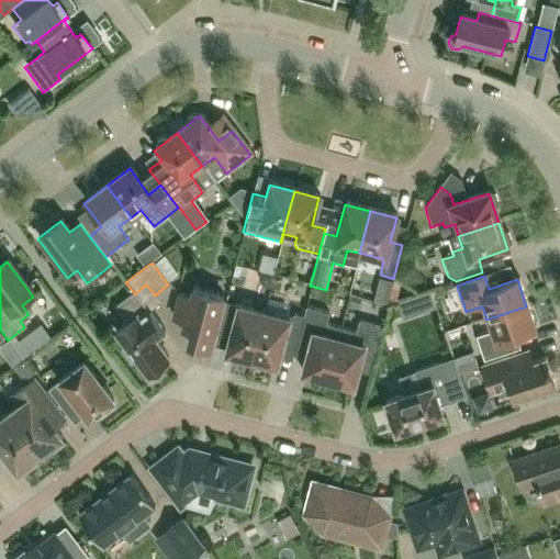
[(190,331),(187,344),(209,349),(222,298),(191,289),(189,299),(178,297),(172,320),(183,322),(181,328),(190,331)]
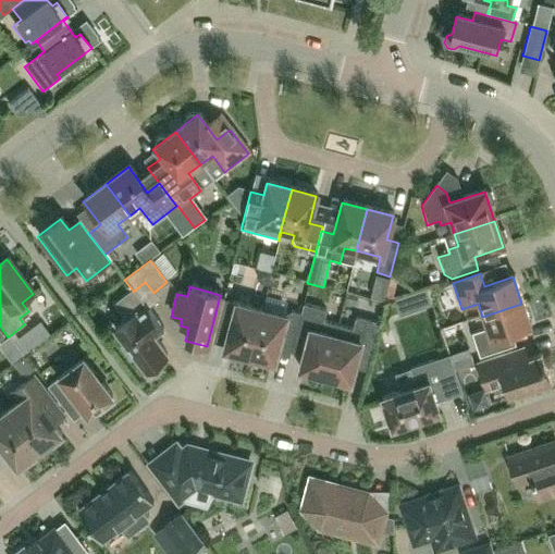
[(162,330),(133,292),(133,291),(114,305),(126,321),(113,330),(124,344),(120,348),(128,360),(133,357),(145,372),(149,369),(152,373),(164,364),(161,359),(165,356),(151,337),(162,330)]
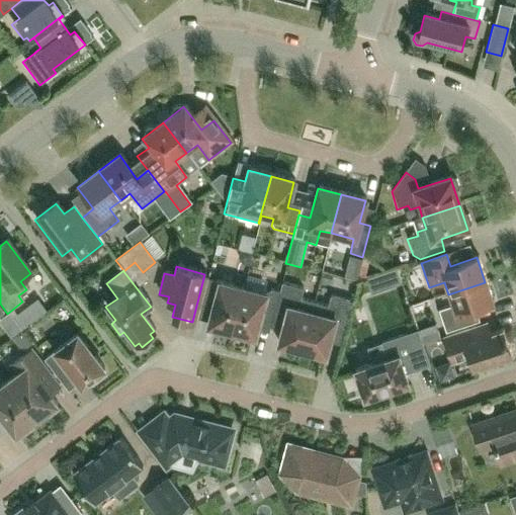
[(231,332),(242,289),(206,280),(199,307),(210,310),(206,326),(231,332)]
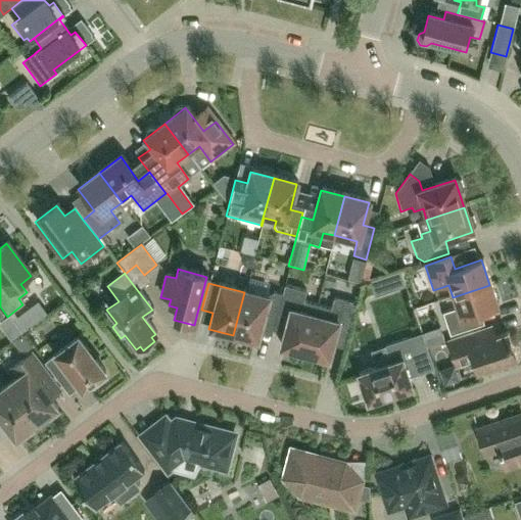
[(498,308),(489,285),(453,297),(457,310),(441,315),(450,337),(474,328),(470,316),(498,308)]
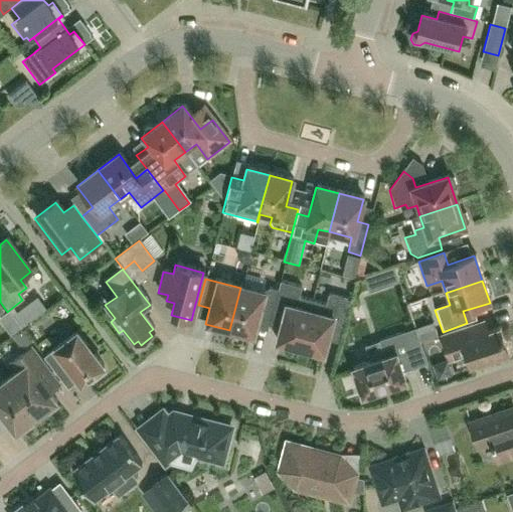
[(299,349),(311,304),(297,300),(300,290),(279,284),(276,293),(272,310),(283,313),(276,342),(299,349)]
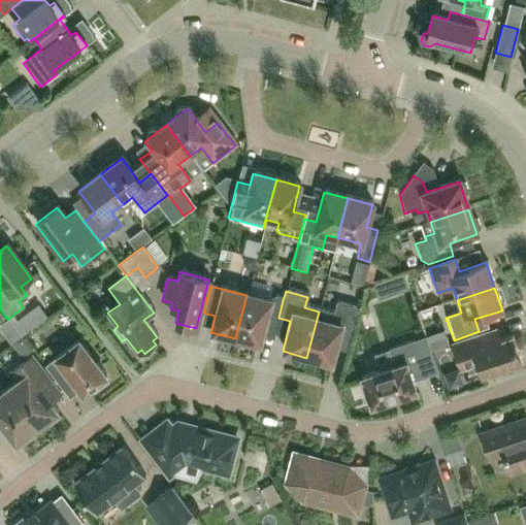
[(276,326),(278,318),(283,300),(270,297),(269,301),(247,295),(235,338),(259,345),(264,323),(276,326)]
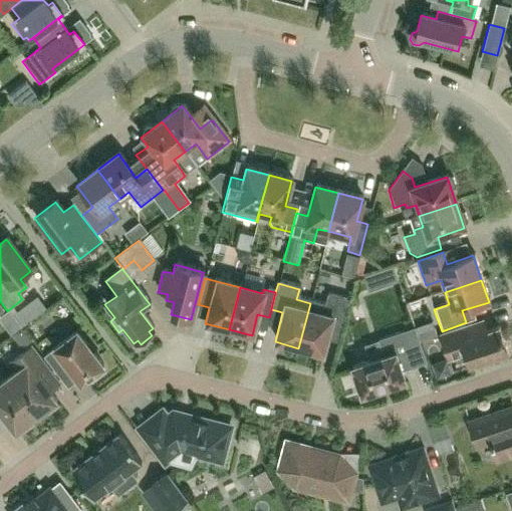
[(341,327),(348,300),(328,295),(325,307),(310,303),(298,348),(302,349),(303,353),(314,356),(318,353),(322,354),(329,324),(341,327)]
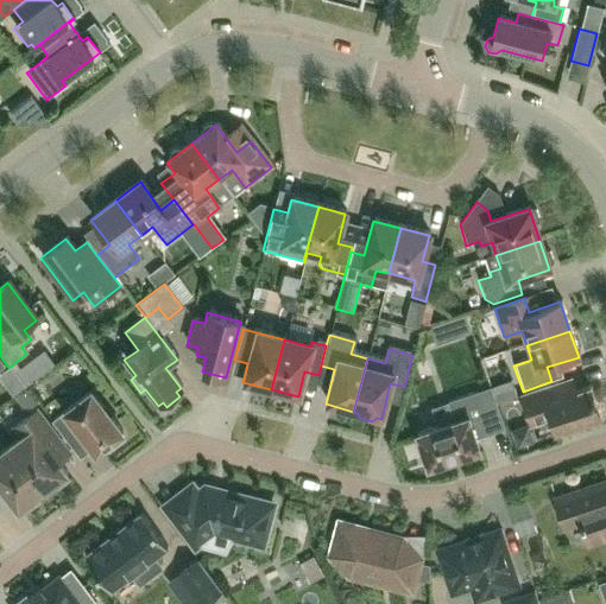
[(519,398),(529,426),(550,420),(554,432),(599,418),(589,388),(560,399),(556,386),(519,398)]
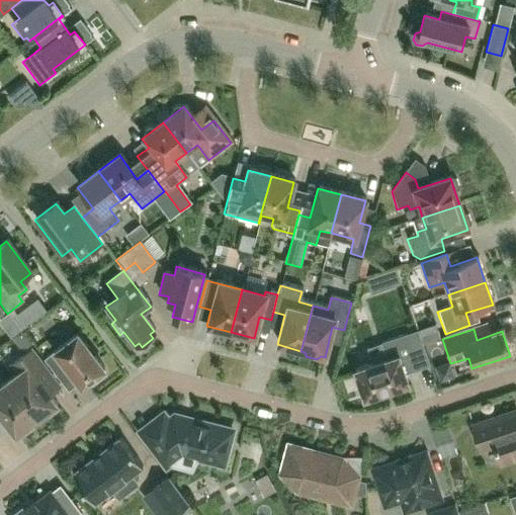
[(72,376),(80,387),(88,381),(91,384),(103,375),(100,371),(102,370),(77,335),(44,360),(62,384),(72,376)]
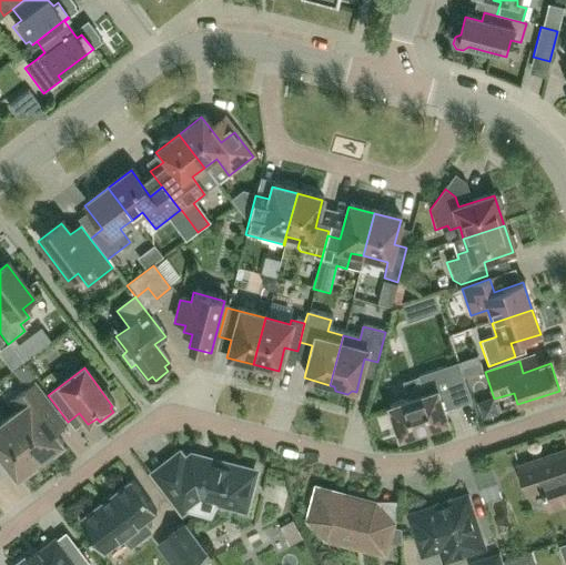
[(417,377),(423,395),(387,407),(391,414),(386,415),(392,433),(396,431),(398,439),(415,433),(415,434),(431,429),(431,427),(446,423),(440,403),(454,399),(444,369),(417,377)]
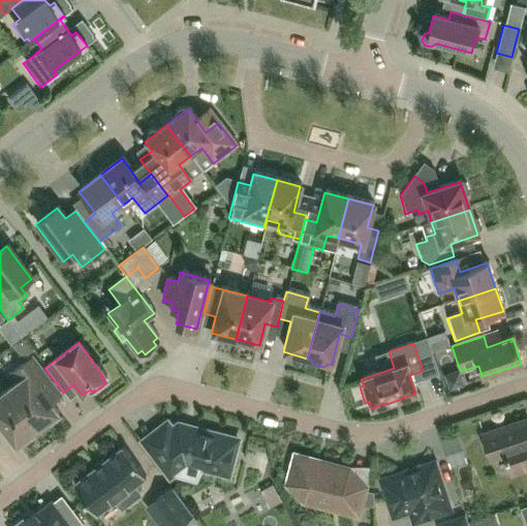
[(18,382),(6,391),(38,433),(52,424),(53,418),(57,413),(39,390),(49,381),(31,358),(10,373),(18,382)]
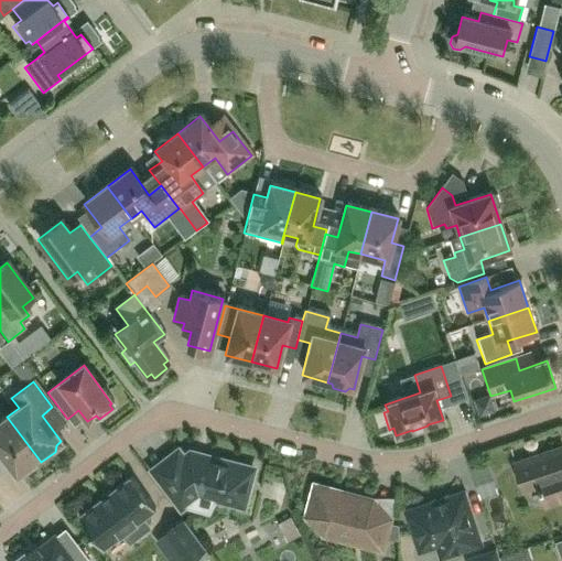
[(41,462),(7,417),(0,421),(0,455),(15,476),(21,472),(28,473),(41,462)]
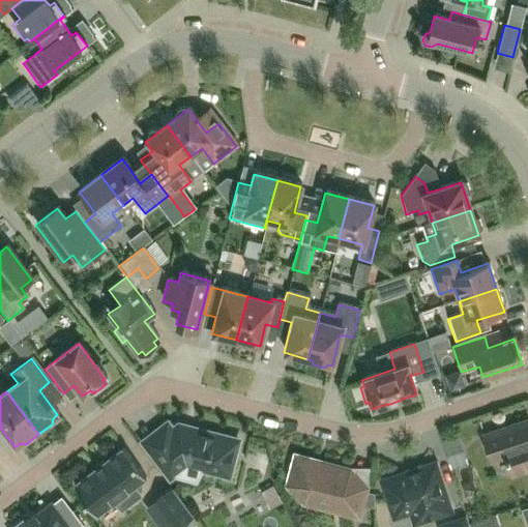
[(527,421),(481,438),(490,463),(504,458),(510,477),(527,471),(527,421)]
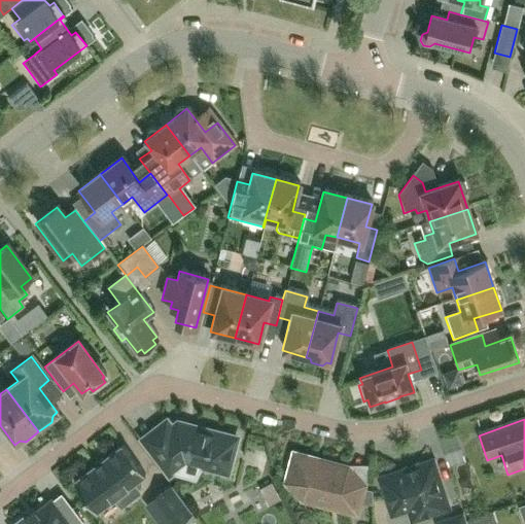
[(176,425),(169,430),(165,423),(152,432),(154,435),(144,444),(168,476),(169,474),(193,480),(200,467),(212,470),(212,467),(216,465),(226,467),(234,440),(176,425)]
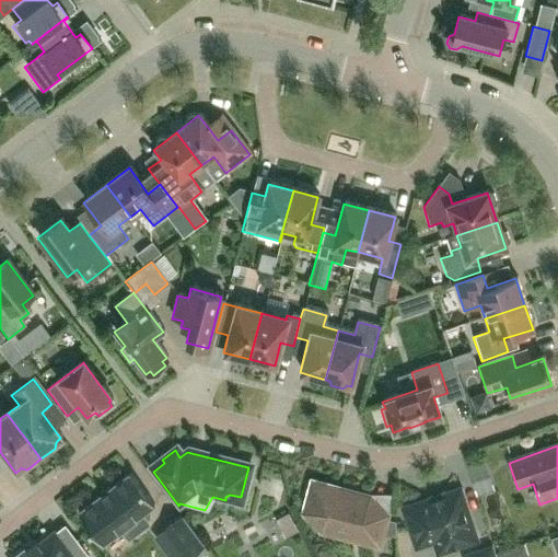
[(129,475),(77,514),(101,546),(119,532),(127,541),(148,525),(140,515),(152,507),(129,475)]
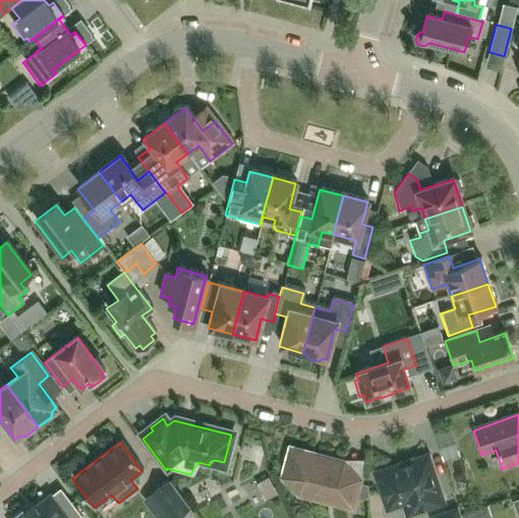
[(307,456),(289,451),(282,478),(300,482),(297,496),(332,504),(350,508),(353,496),(360,498),(361,501),(367,501),(366,486),(356,484),(357,481),(339,476),(342,464),(316,458),(316,457),(308,454),(307,456)]
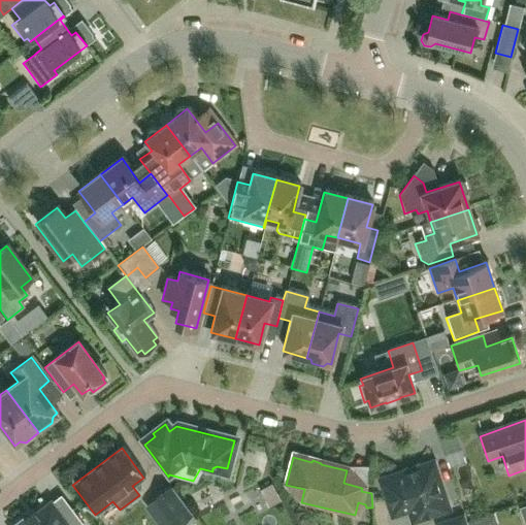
[(411,523),(447,511),(431,463),(418,468),(418,467),(401,472),(401,473),(379,481),(389,512),(399,509),(407,513),(411,523)]
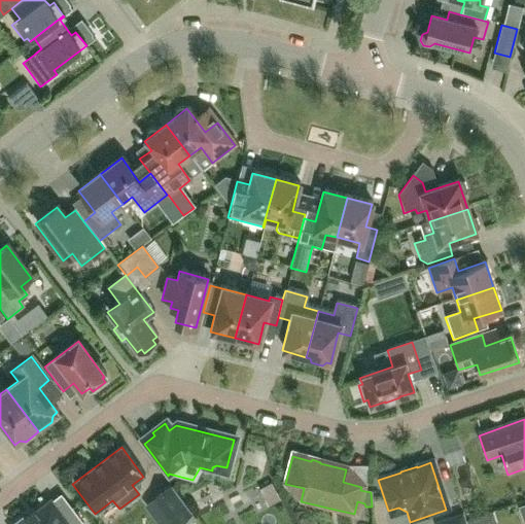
[(170,487),(153,500),(172,523),(178,523),(190,514),(170,487)]
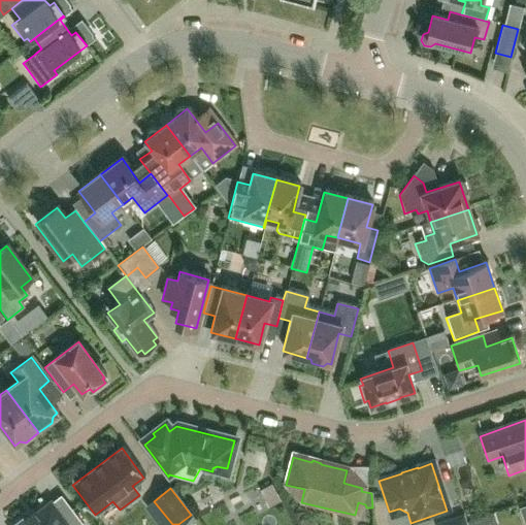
[(21,520),(14,524),(80,524),(70,510),(60,517),(50,502),(34,515),(33,514),(25,521),(25,522),(24,523),(21,520)]
